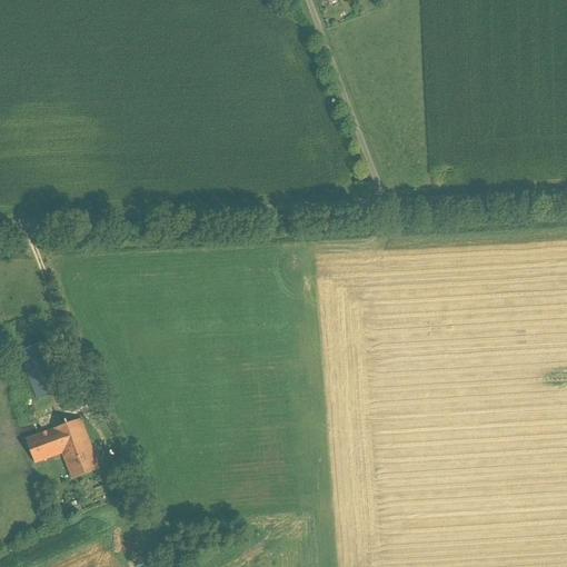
[(17,321),(5,325),(7,332),(19,329),(17,321)]
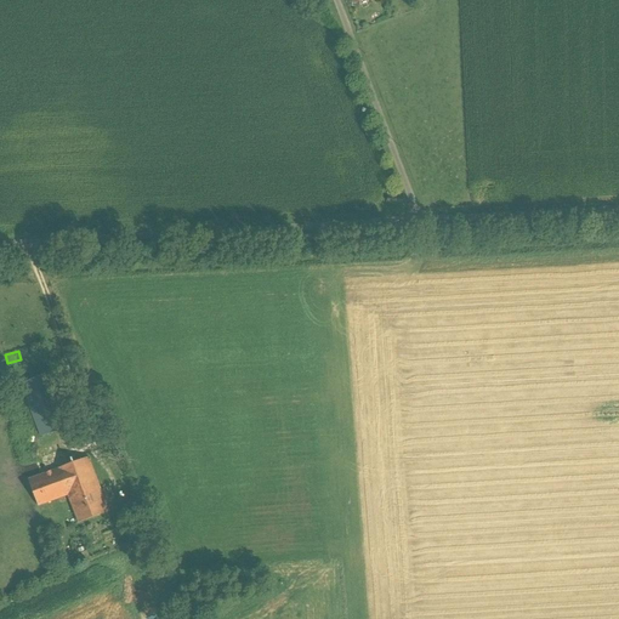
[(52,369),(21,381),(40,435),(73,422),(52,369)]
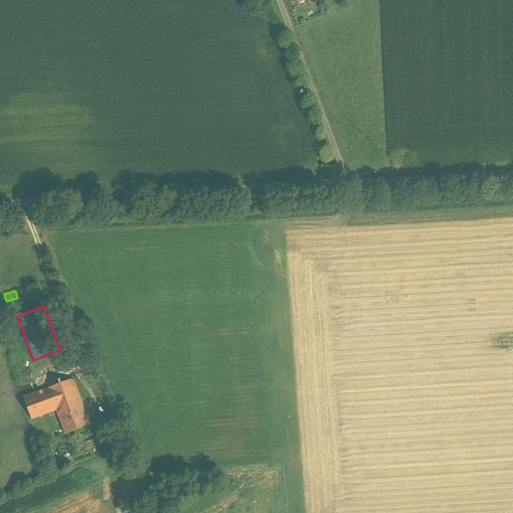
[(55,408),(80,399),(72,377),(22,396),(30,417),(55,408)]
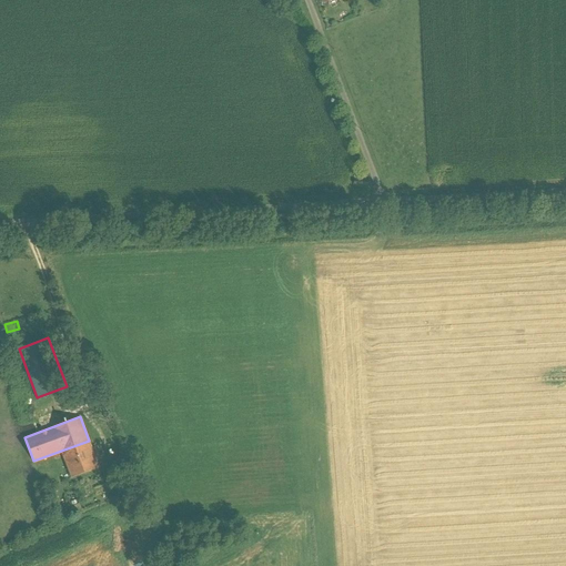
[(89,441),(61,451),(71,476),(98,466),(89,441)]
